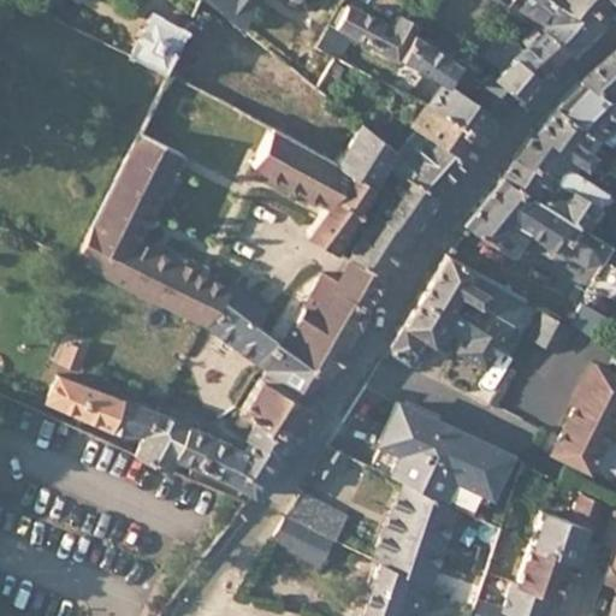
[(252,7),(243,0),(201,0),(225,18),(241,29),(252,7)]
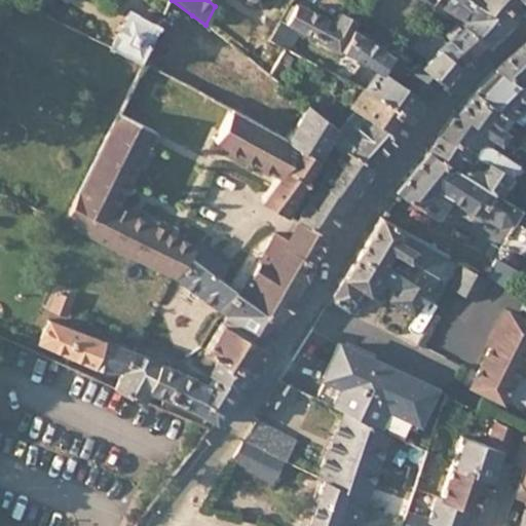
[(485,3),(480,0),(448,0),(443,6),(451,12),(467,21),(485,3)]
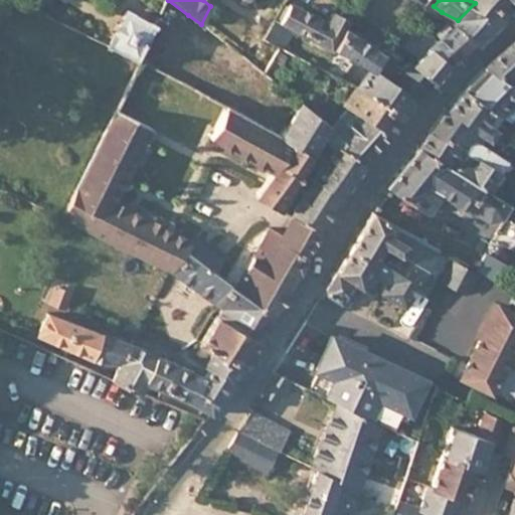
[(470,0),(475,3),(485,10),(502,20),(514,4),(514,3),(510,0),(470,0)]
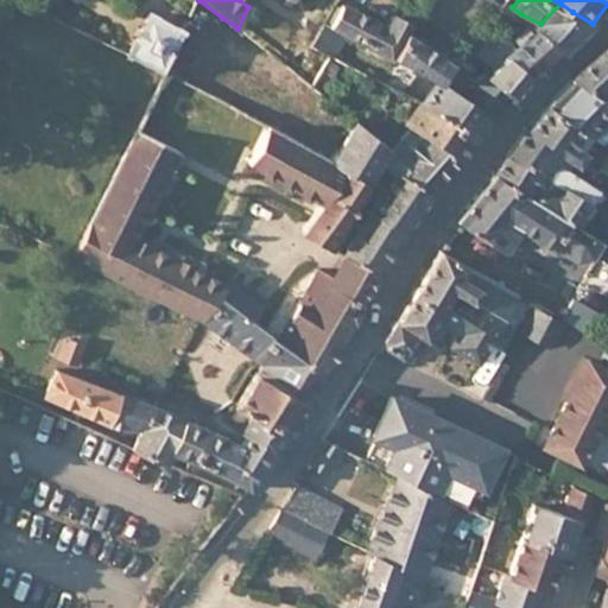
[(569,48),(593,24),(572,12),(561,4),(540,24),(569,48)]
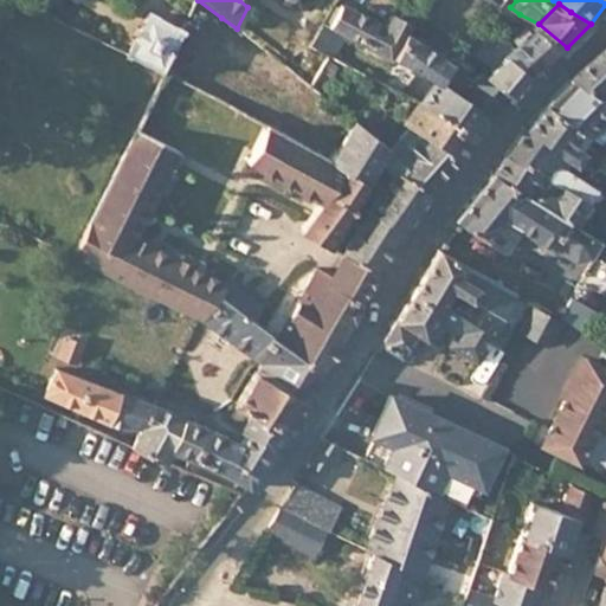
[(340,5),(327,28),(341,34),(391,59),(405,36),(410,26),(393,14),(392,14),(384,28),(340,5)]
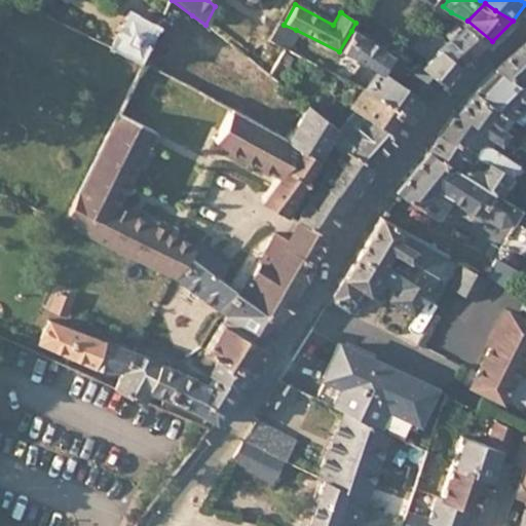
[(128,10),(111,47),(140,61),(157,25),(150,22),(150,23),(134,13),(135,12),(128,10)]
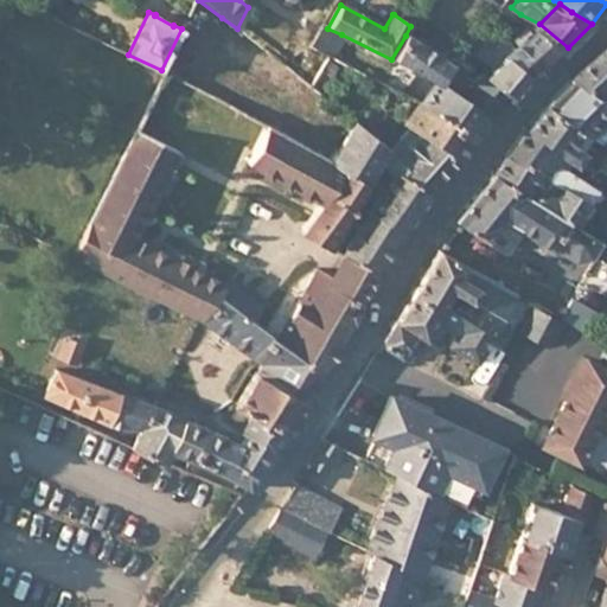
[(327,29),(320,24),(308,48),(327,56),(331,58),(342,34),(327,29)]
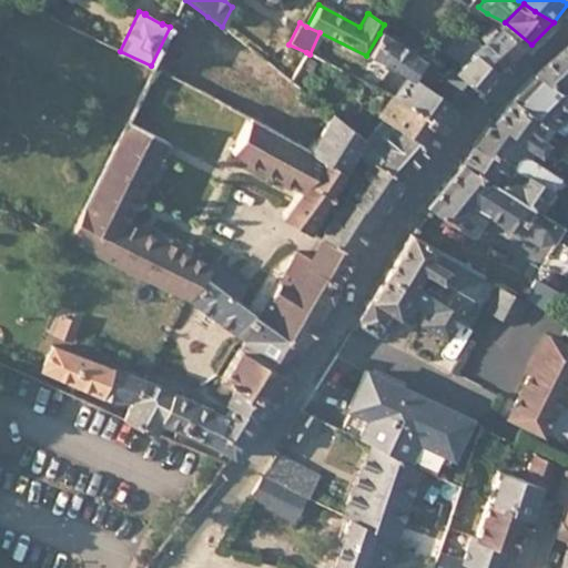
[(526,50),(531,44),(505,22),(500,29),(520,47),(526,50)]
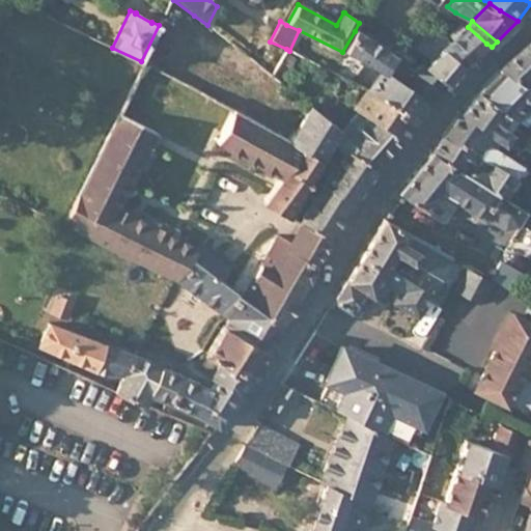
[(467,64),(486,44),(468,27),(452,40),(445,47),(452,55),(456,55),(467,64)]
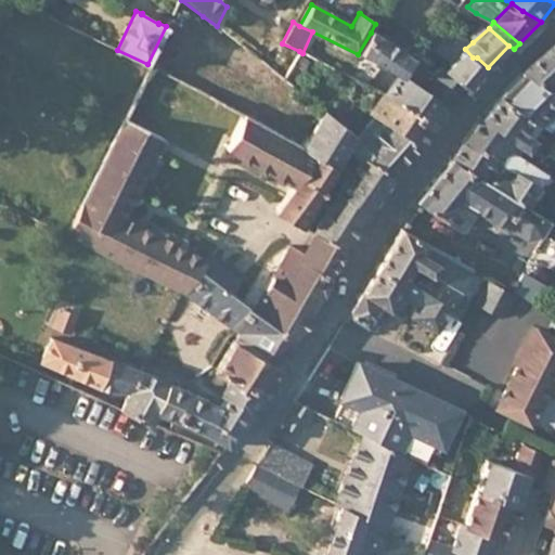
[(371,33),(358,54),(399,75),(411,82),(424,65),(415,61),(399,50),(398,48),(386,41),(385,41),(371,33)]
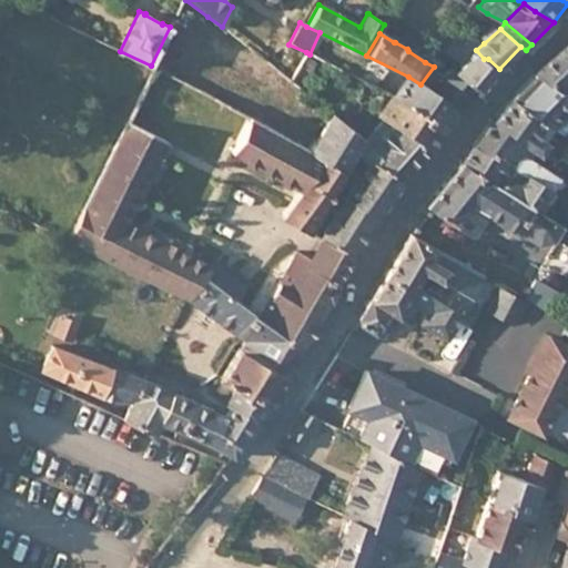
[(474,34),(449,57),(460,64),(474,52),(476,50),(484,43),(474,34)]
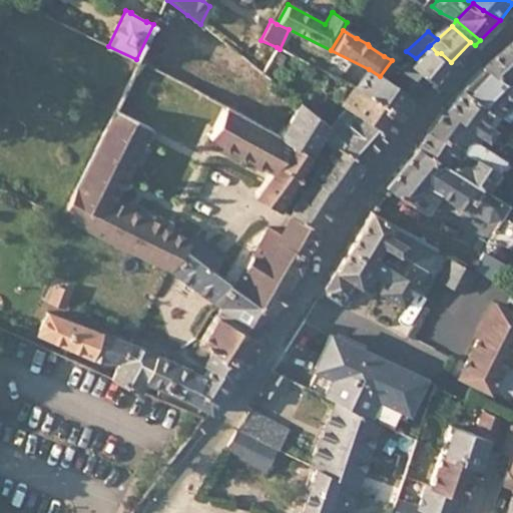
[(512,40),(493,57),(482,68),(512,87),(512,85),(512,40)]
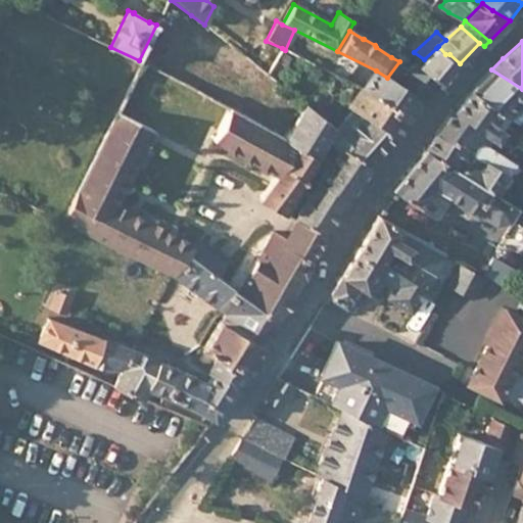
[(457,65),(460,63),(449,54),(445,54),(438,46),(436,48),(457,65)]
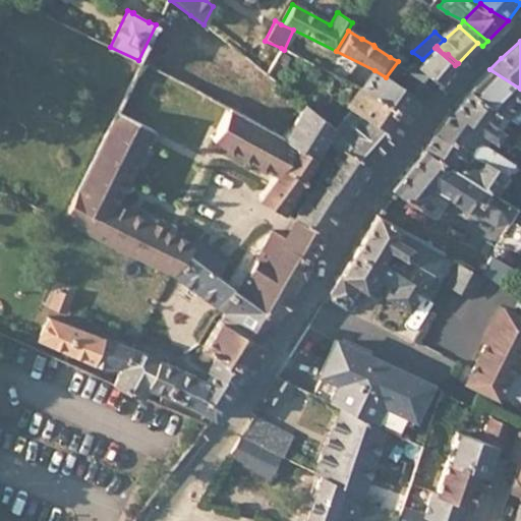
[(435,48),(422,59),(446,76),(455,65),(435,48)]
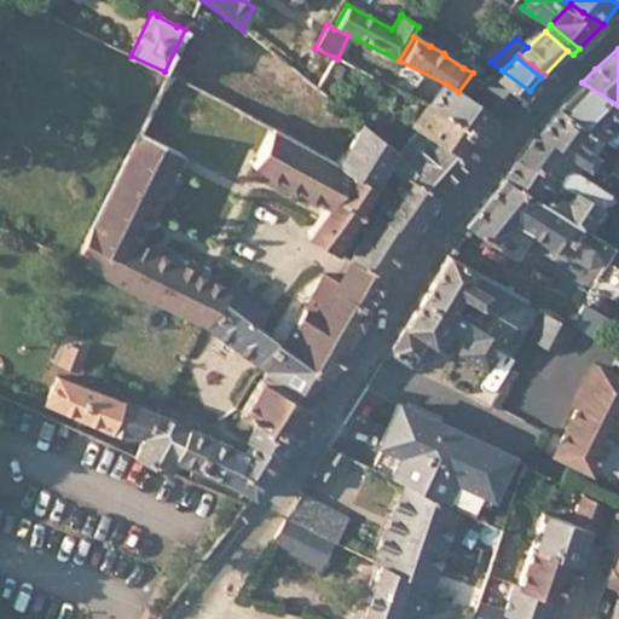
[(530,91),(502,70),(495,76),(524,98),(530,91)]
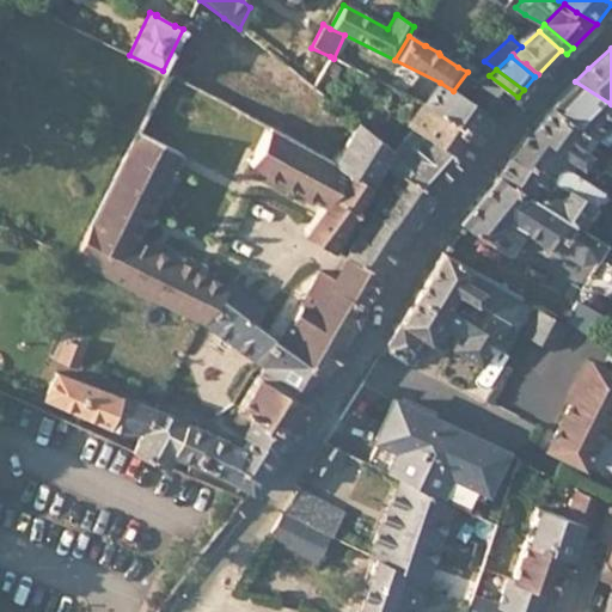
[(489,75),(487,72),(464,99),(491,120),(496,123),(518,97),(489,75)]
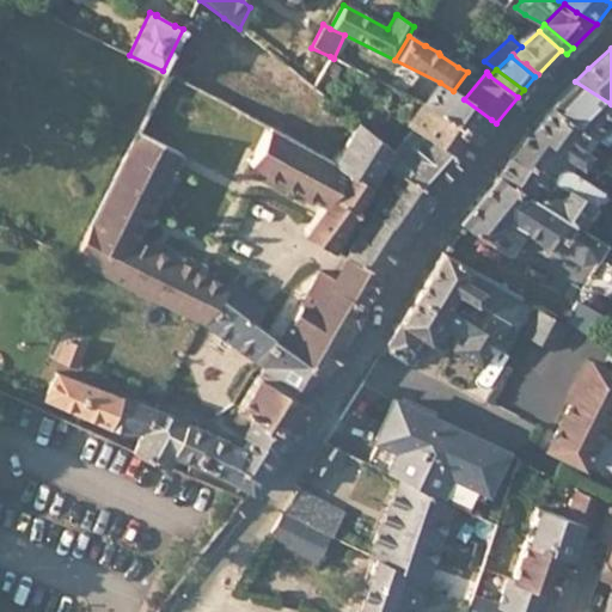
[(611,104),(575,81),(548,108),(585,134),(594,140),(611,112),(611,104)]
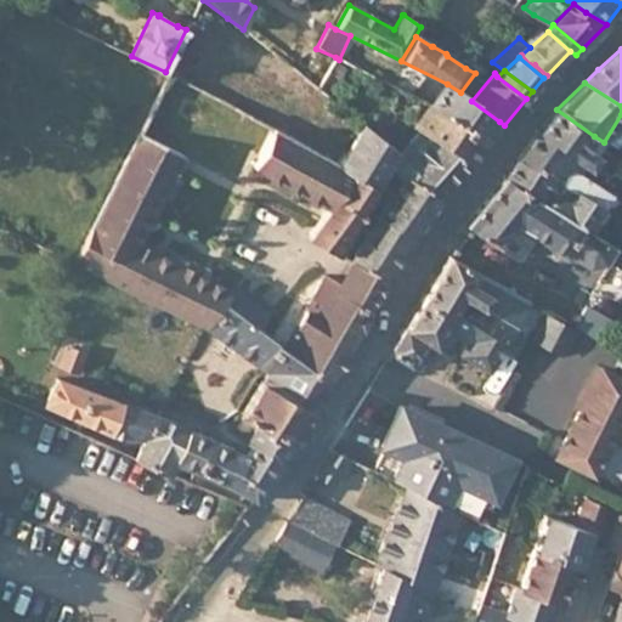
[(484,142),(499,122),(471,101),(461,92),(447,84),(431,103),(484,142)]
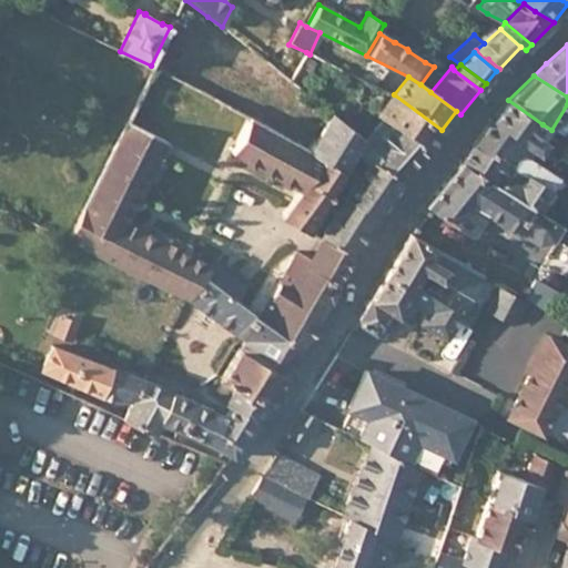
[(393,94),(374,113),(381,118),(427,148),(442,130),(394,94),(393,94)]
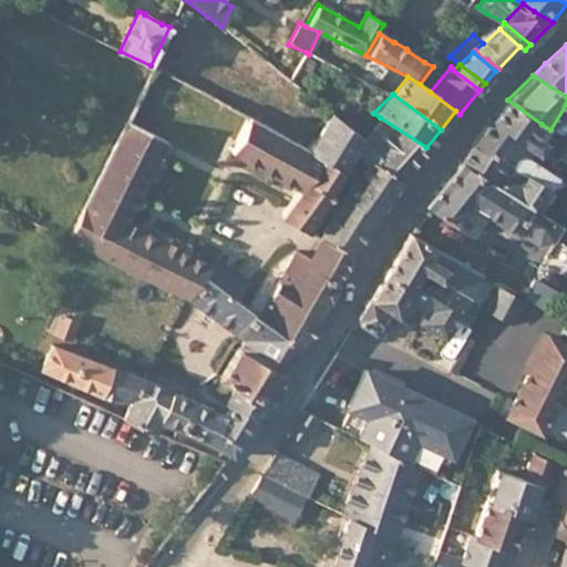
[(542,124),(507,100),(492,122),(527,145),(538,152),(544,143),(533,136),(542,124)]
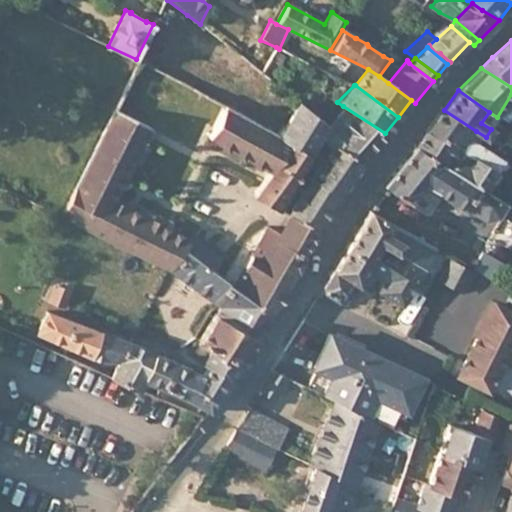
[(511,115),(511,94),(497,117),(499,118),(501,119),(507,124),(511,115)]
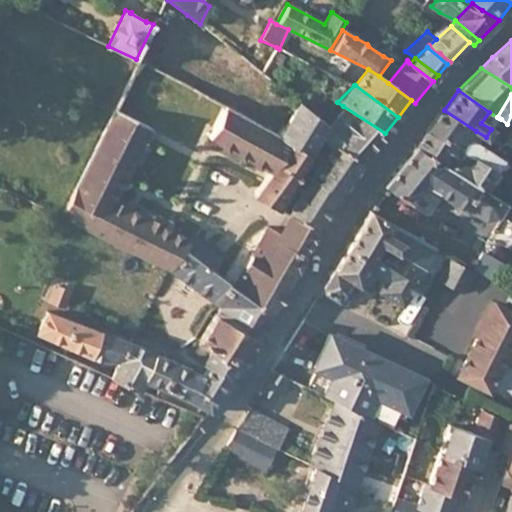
[(333,147),(336,148),(341,141),(330,132),(332,126),(300,102),(292,115),(320,135),(326,139),(326,142),(333,147)]
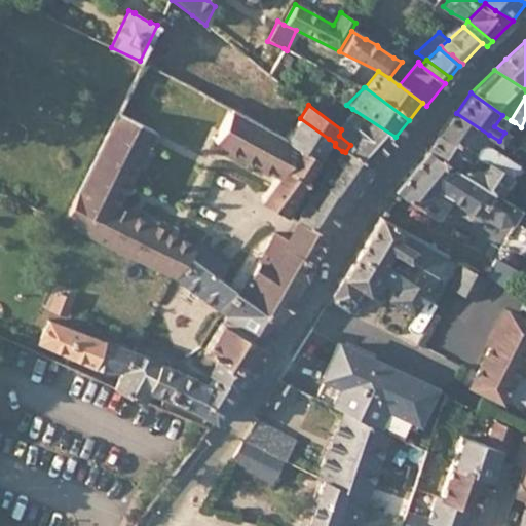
[(397,138),(396,137),(352,109),(341,129),(339,136),(350,145),(345,152),(373,166),(397,138)]
